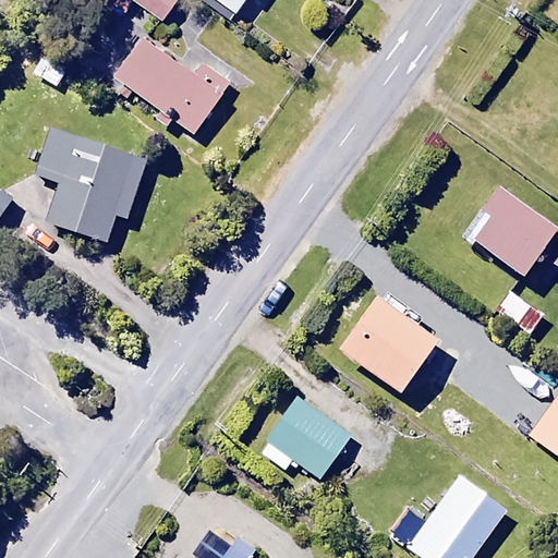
[(133,0),(161,20),(174,0),(133,0)]
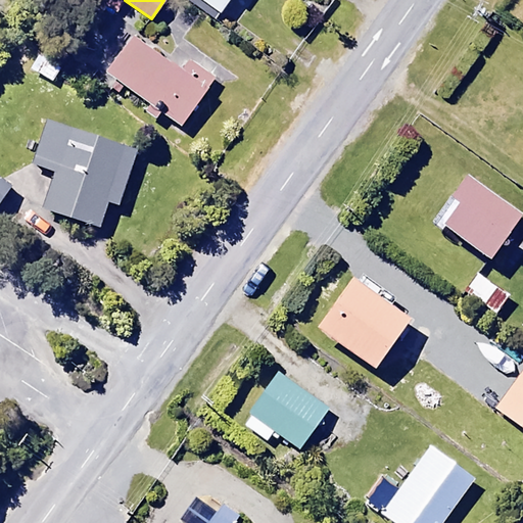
[(190,0),(216,18),(228,0),(190,0)]
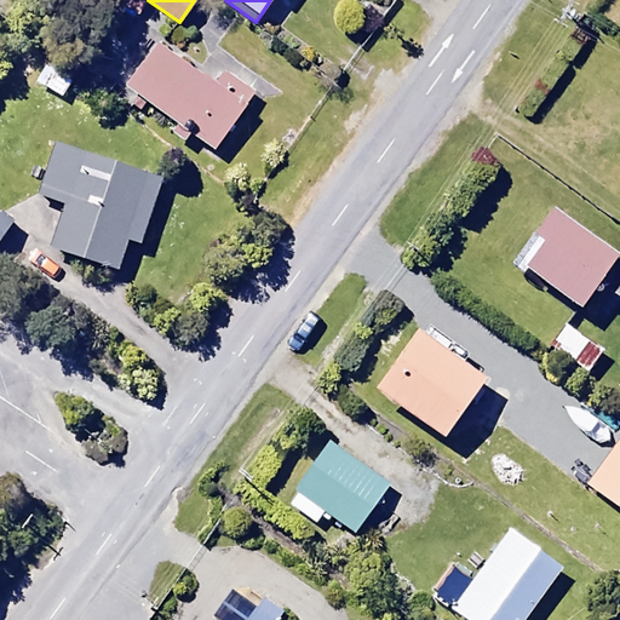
[(218,86),(155,42),(125,86),(216,150),(256,92),(228,73),(218,86)]
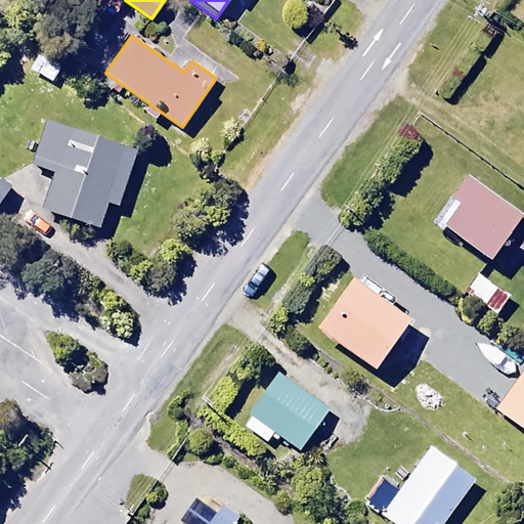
[(38,37),(20,64),(50,84),(68,55),(38,37)]
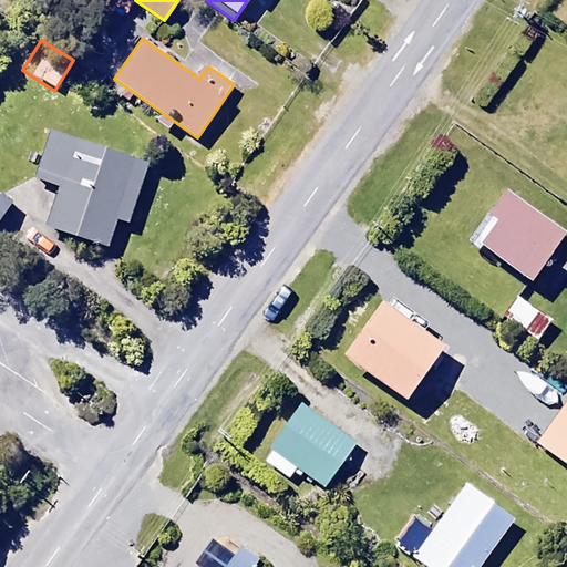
[(147,165),(51,133),(37,178),(61,186),(47,228),(107,248),(117,219),(127,223),(147,165)]
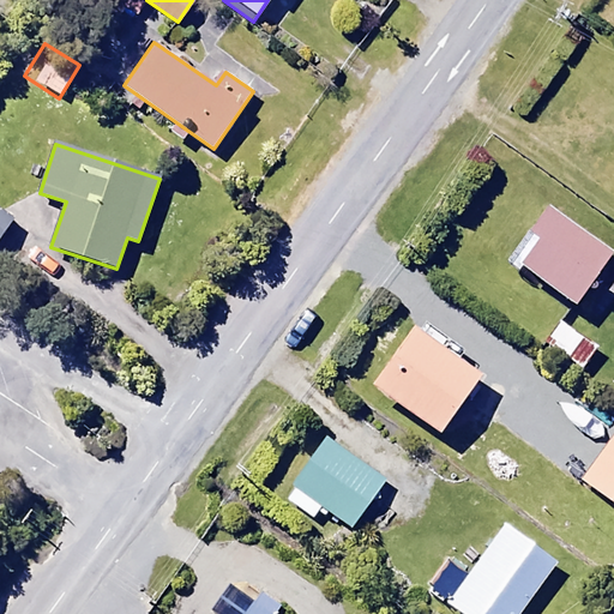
[(613,253),(548,209),(512,262),(578,306),(613,253)]
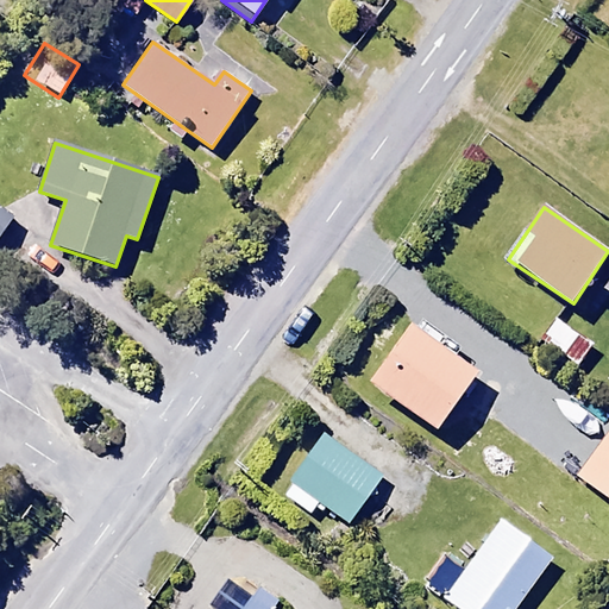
[(0,234),(13,218),(0,208),(0,234)]
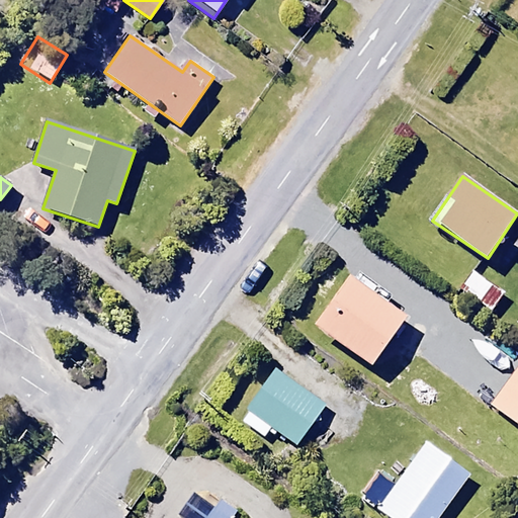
[(504,293),(471,270),(458,288),(491,312),(504,293)]
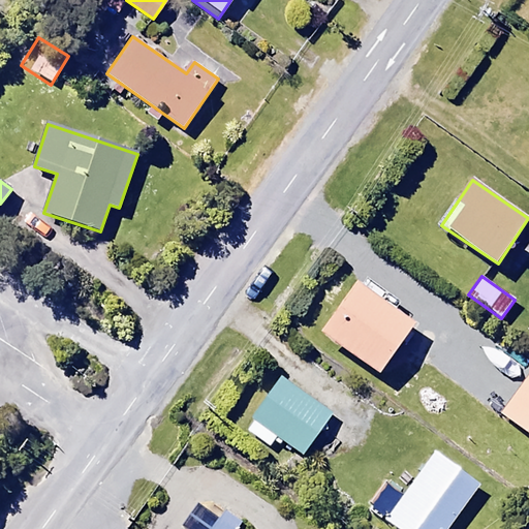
[(383,294),(362,279),(322,333),(380,375),(416,325),(380,299),(383,294)]
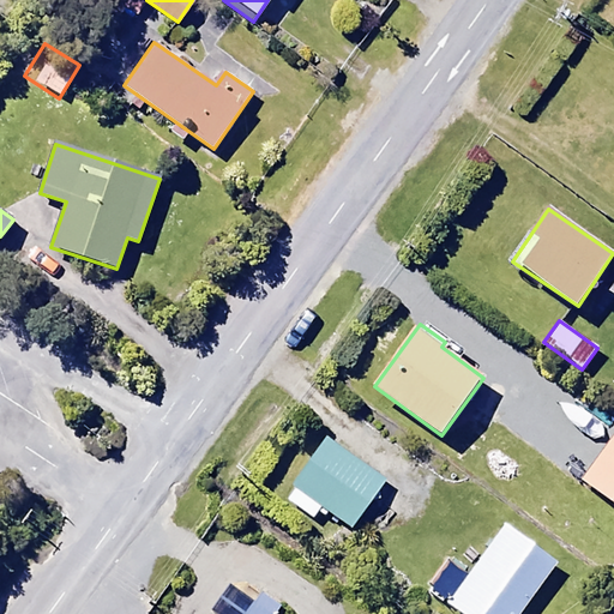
[(385,481),(321,438),(288,487),(350,530),(385,481)]
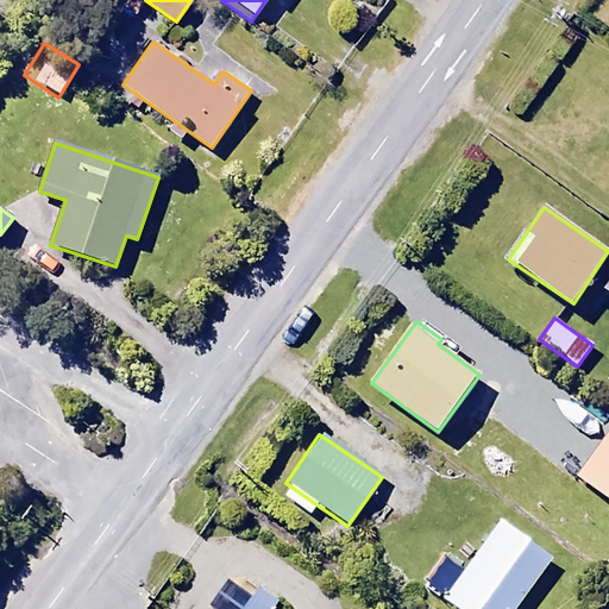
[(608,434),(577,478),(608,501),(608,434)]
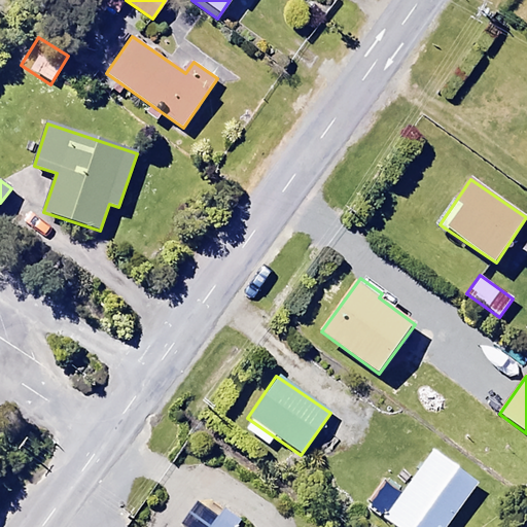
[(447,526),(478,484),(431,452),(384,519),(395,526),(447,526)]
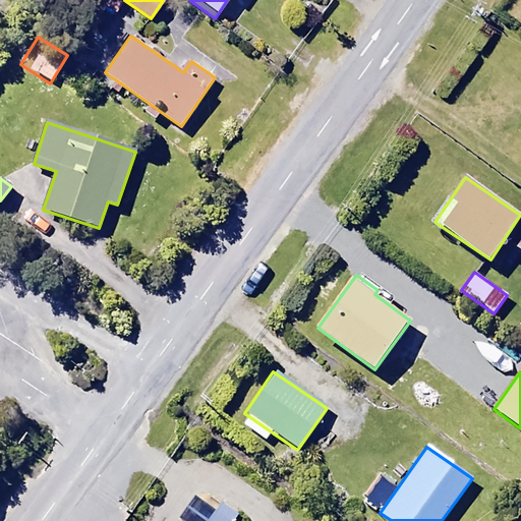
[(228,520),(234,513),(219,502),(205,520),(228,520)]
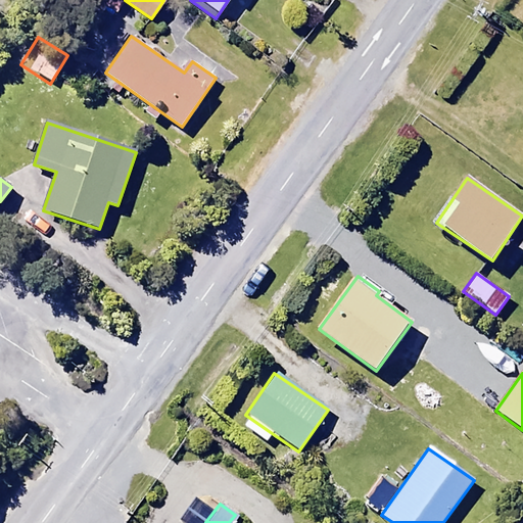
All buildings are outlined.
